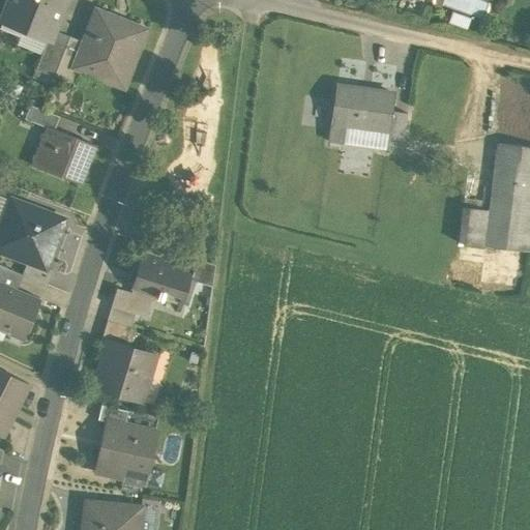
[(63,0),(8,0),(1,21),(47,39),(49,39),(52,30),(63,0)]
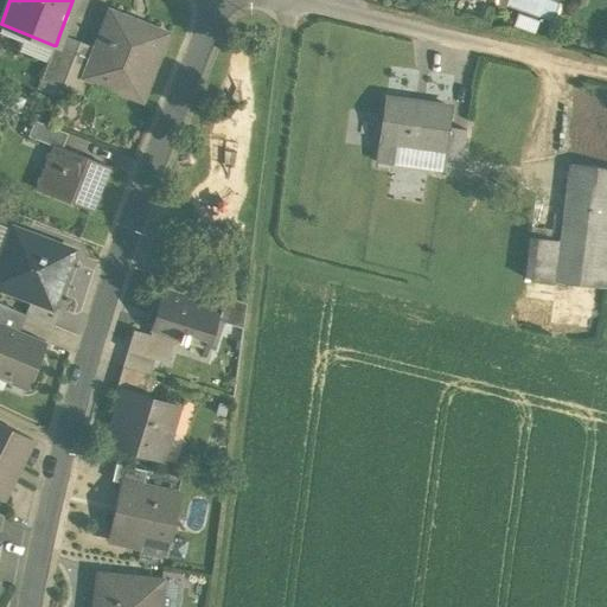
[(141,30),(106,16),(94,48),(82,78),(90,82),(141,102),(168,33),(145,24),(141,30)]
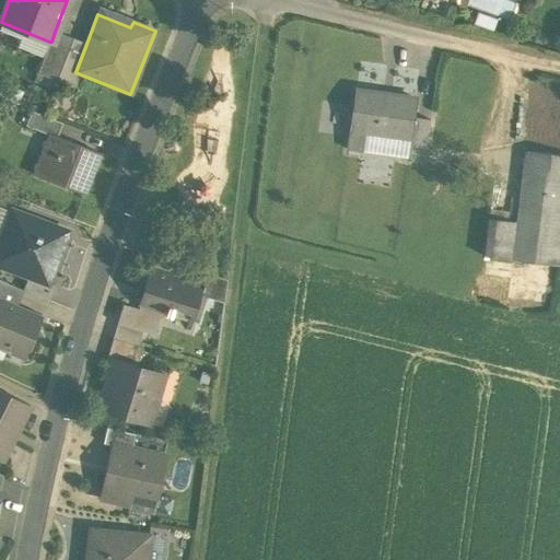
[(55,32),(51,42),(49,42),(36,73),(56,81),(73,38),(55,32)]
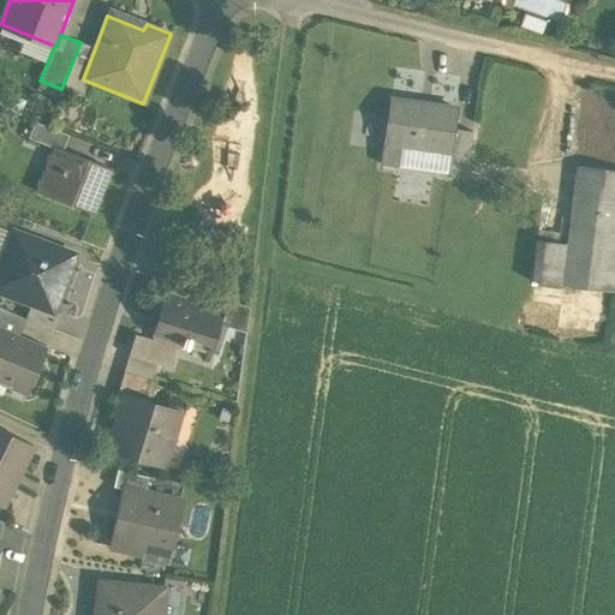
[(81,42),(61,89),(84,99),(91,83),(83,79),(95,48),(81,42)]
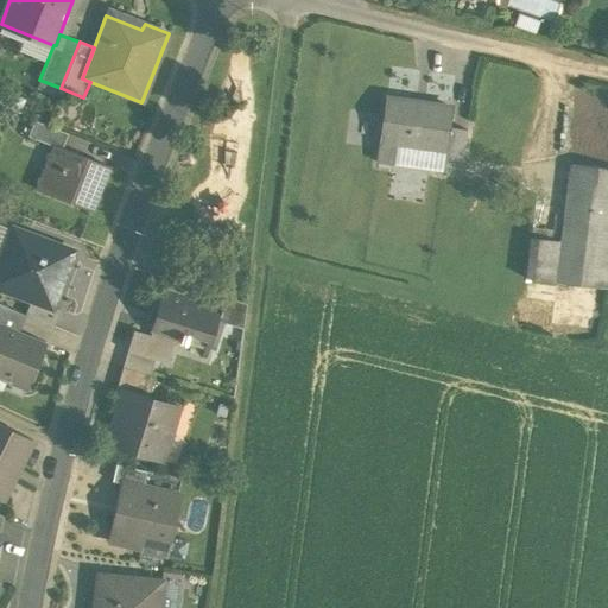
[(451,108),(386,99),(379,144),(444,153),(445,153),(449,128),(451,108)]
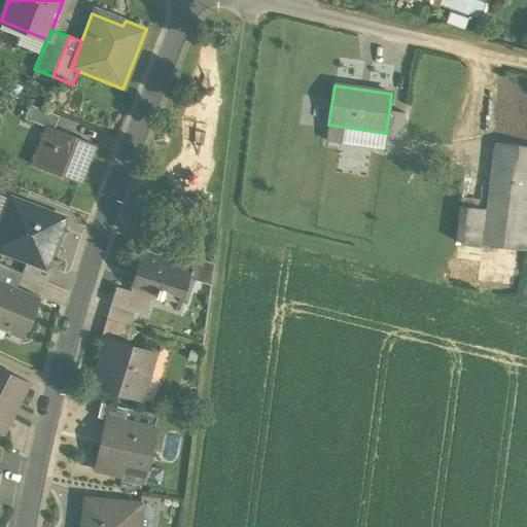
[(59,116),(29,105),(24,118),(46,128),(46,127),(54,129),(59,116)]
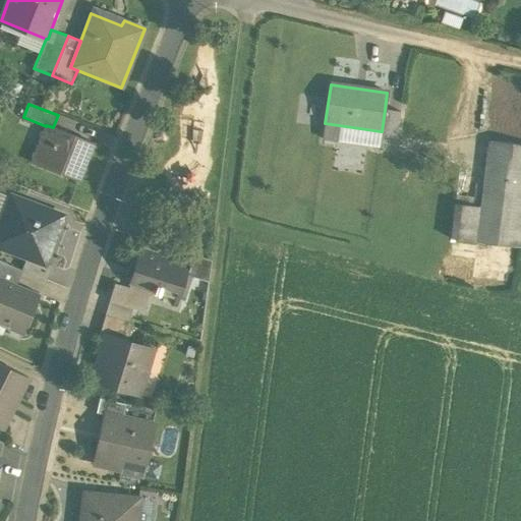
[(400,112),(385,110),(382,131),(381,131),(380,136),(381,136),(396,138),(400,112)]
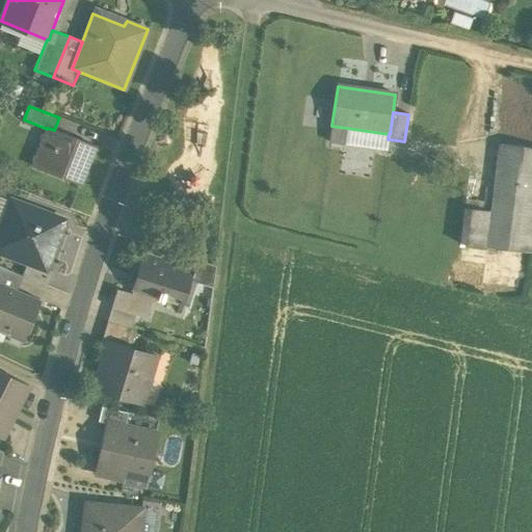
[(389,134),(331,126),(329,142),(388,151),(389,139),(388,139),(389,134)]
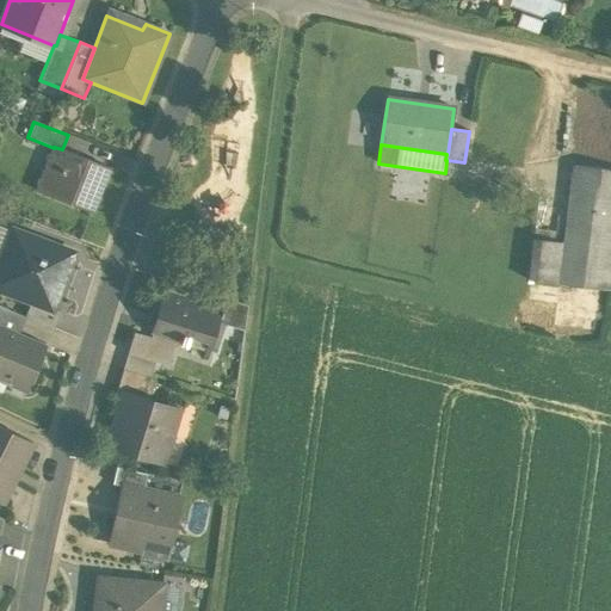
[(62,149),(54,147),(54,148),(37,191),(91,213),(107,167),(62,149)]
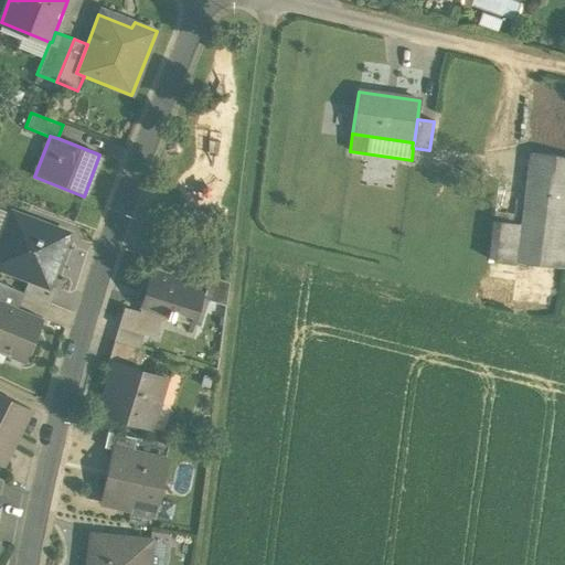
[(564,267),(564,157),(531,153),(516,263),(564,269),(564,267)]
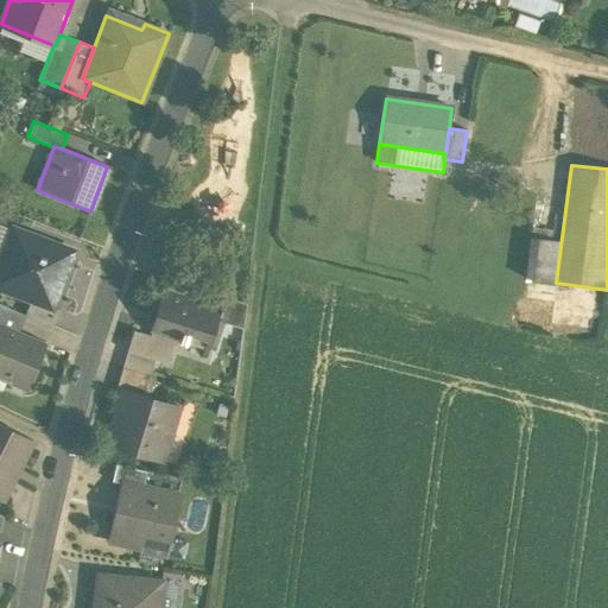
[(75,252),(12,228),(1,258),(7,260),(0,277),(13,283),(10,293),(30,302),(52,310),(54,308),(75,252)]
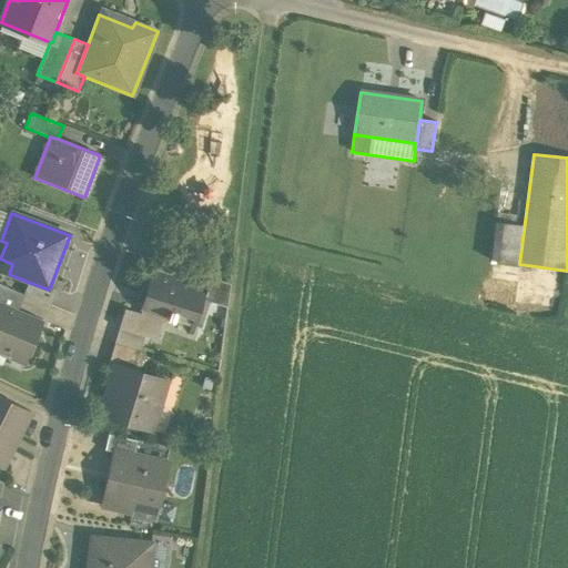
[(204,290),(153,274),(141,314),(140,316),(161,323),(163,316),(169,318),(169,320),(173,322),(173,320),(193,325),(204,290)]
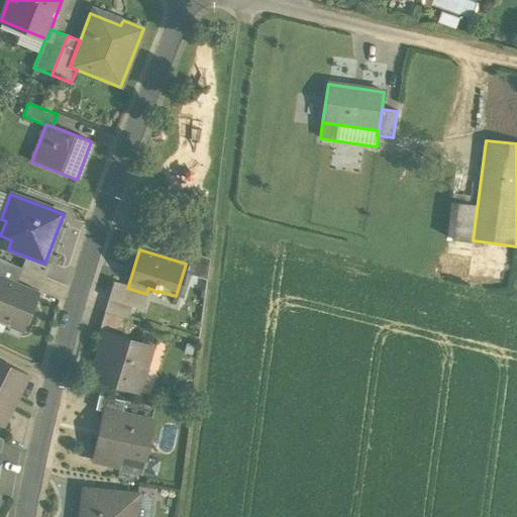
[(44,264),(25,256),(20,268),(47,279),(52,264),(45,262),(44,264)]
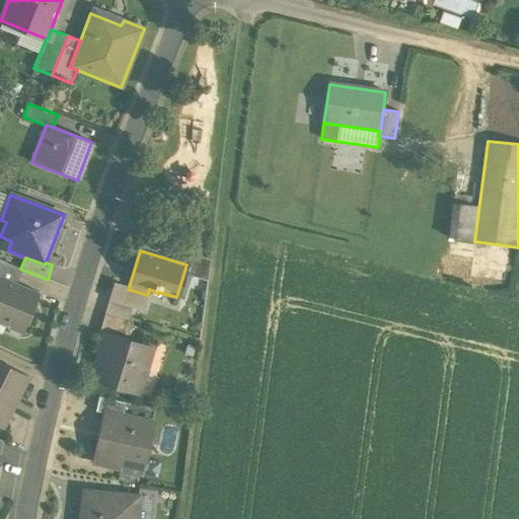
[(0,278),(0,277),(0,323),(22,334),(39,294),(0,278)]
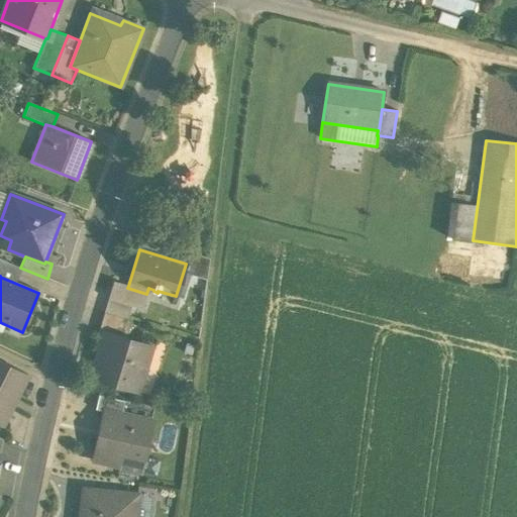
[(146,294),(127,288),(128,286),(114,282),(109,299),(131,305),(131,306),(142,309),(146,294)]
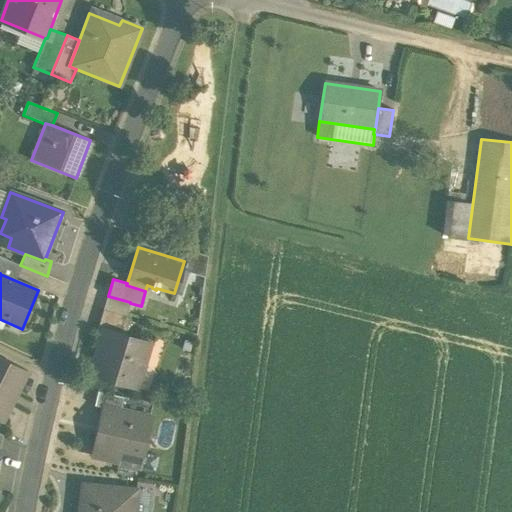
[(130,302),(108,296),(103,310),(126,316),(130,303),(130,302)]
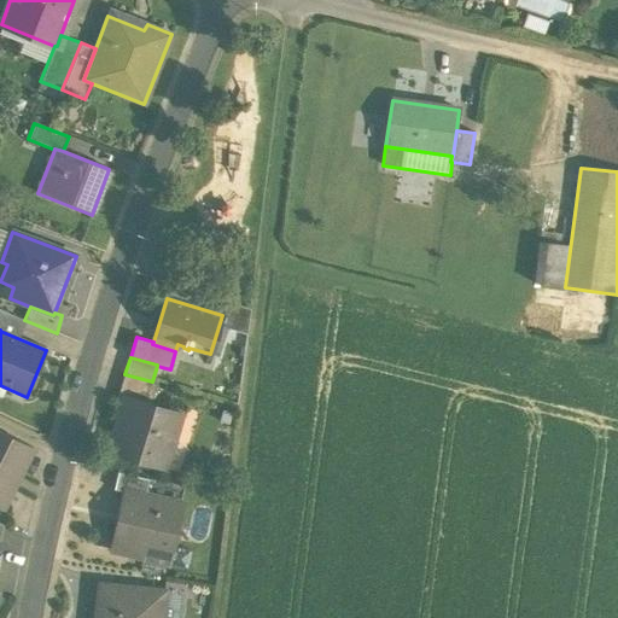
[(152,382),(124,374),(117,398),(124,400),(126,398),(150,406),(157,384),(152,382)]
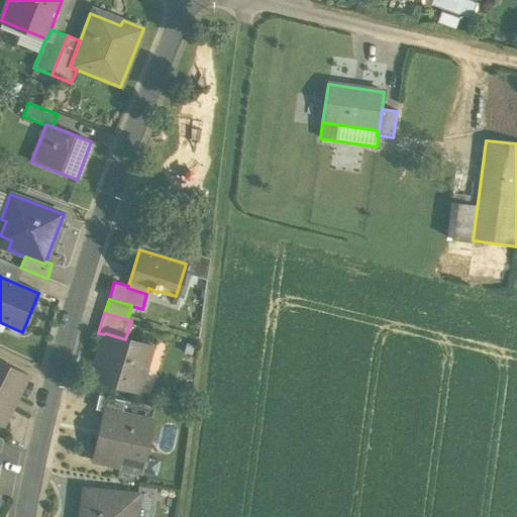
[(125,339),(105,333),(104,334),(91,378),(138,392),(151,347),(125,339)]
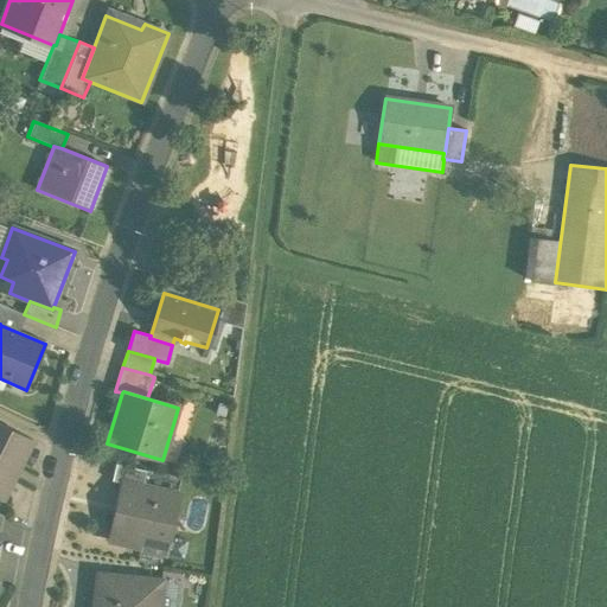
[(31,440),(0,425),(0,498),(1,499),(31,440)]
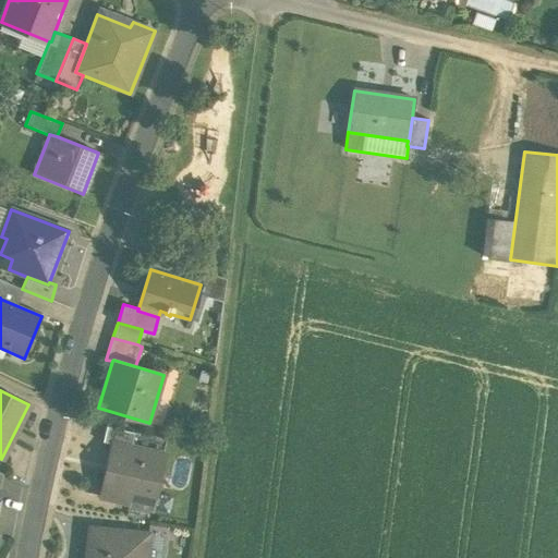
[(134,434),(107,427),(104,443),(112,445),(113,443),(132,447),(134,434)]
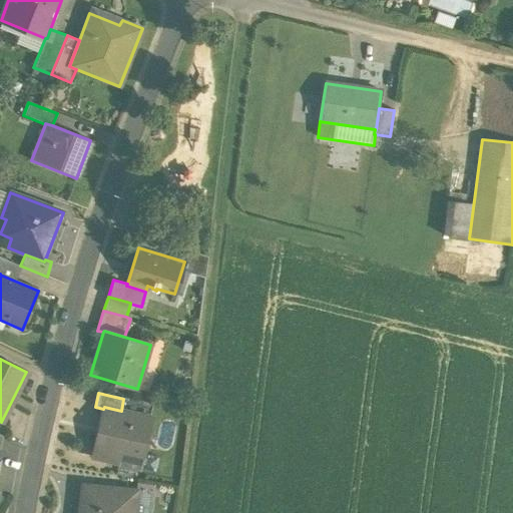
[(121,411),(104,407),(103,409),(92,458),(119,464),(120,458),(135,462),(141,436),(147,438),(151,418),(121,411)]
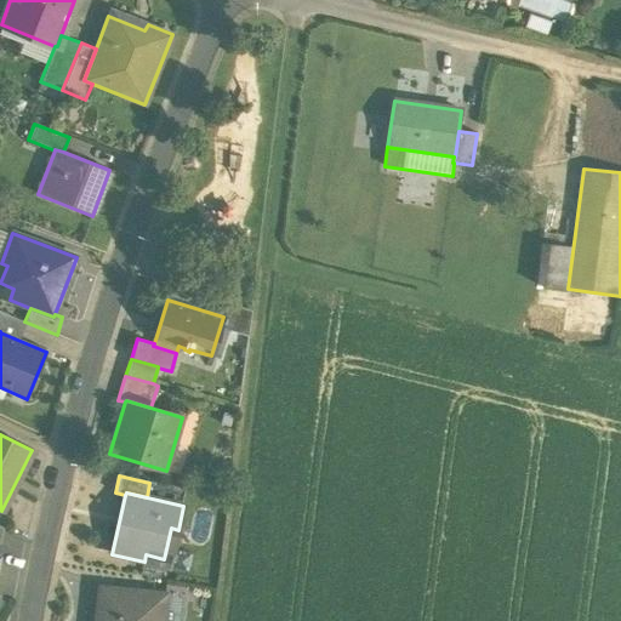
[(160,620),(164,596),(101,588),(96,620),(160,620)]
